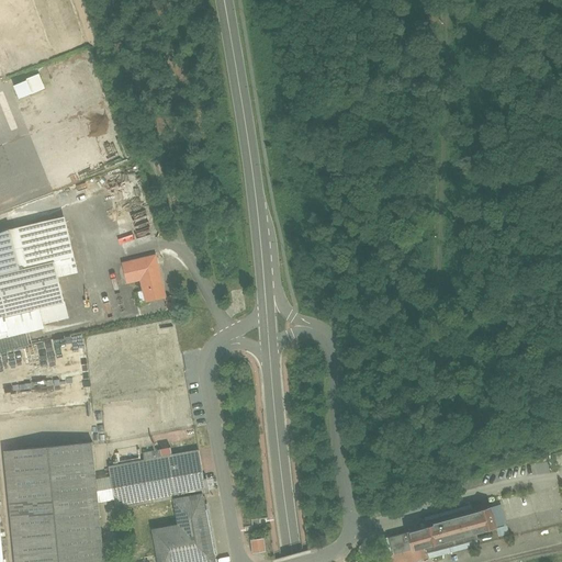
[(48,87),(42,71),(30,77),(31,78),(18,85),(24,98),(48,87)]
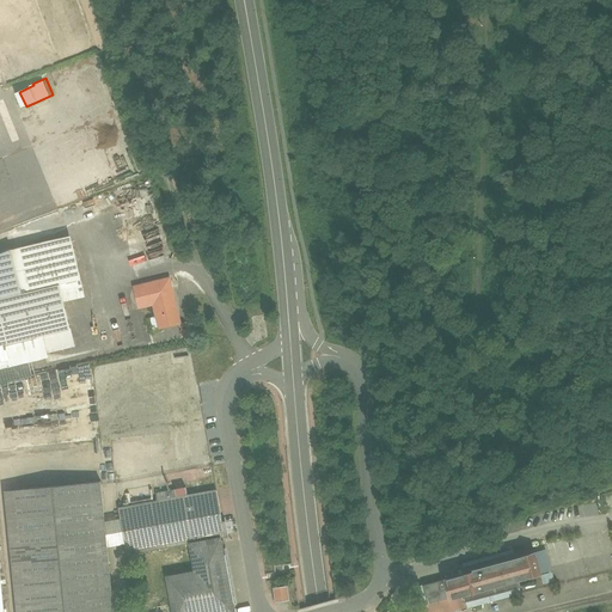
[(85,292),(75,246),(0,263),(0,354),(46,344),(48,352),(75,346),(65,297),(85,292)]
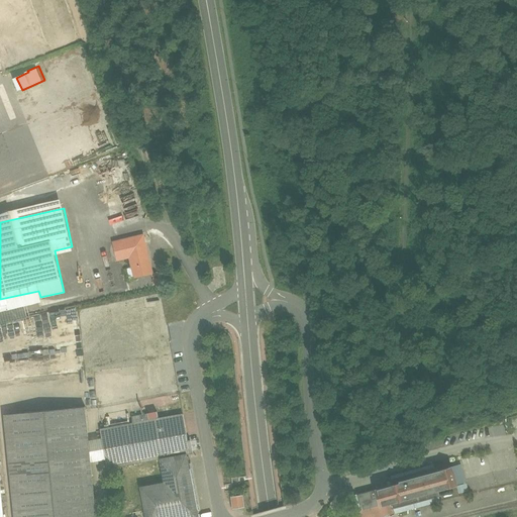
[(142,232),(113,239),(119,262),(127,260),(132,279),(152,273),(142,232)]
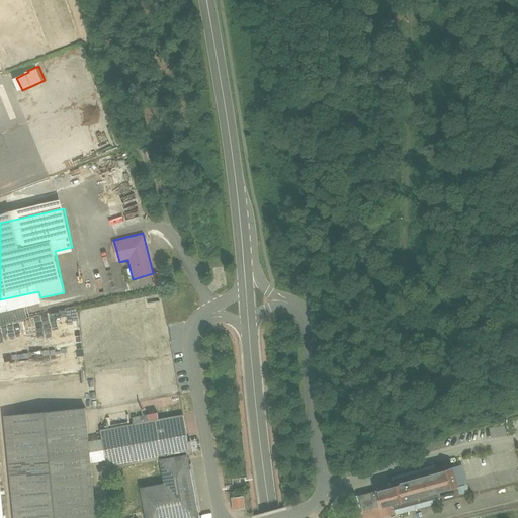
[(95,517),(90,461),(105,458),(107,469),(159,459),(163,480),(139,484),(145,517),(198,517),(199,517),(187,454),(193,453),(190,437),(187,437),(182,412),(153,417),(152,412),(143,414),(142,409),(130,411),(132,421),(99,427),(101,436),(88,438),(84,403),(3,411),(13,517),(95,517)]
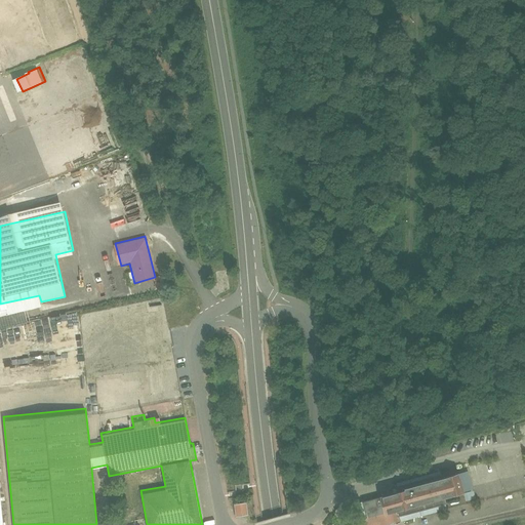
[(0,524),(8,524),(0,437),(0,524)]
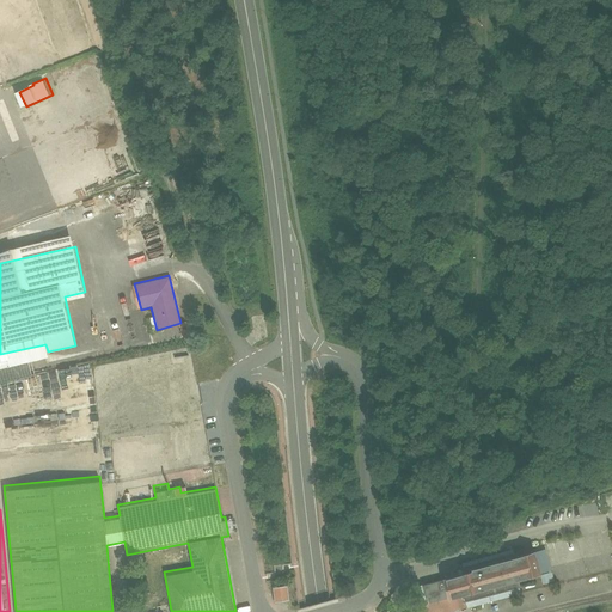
[(430,582),(438,609),(544,580),(537,554),(430,582)]
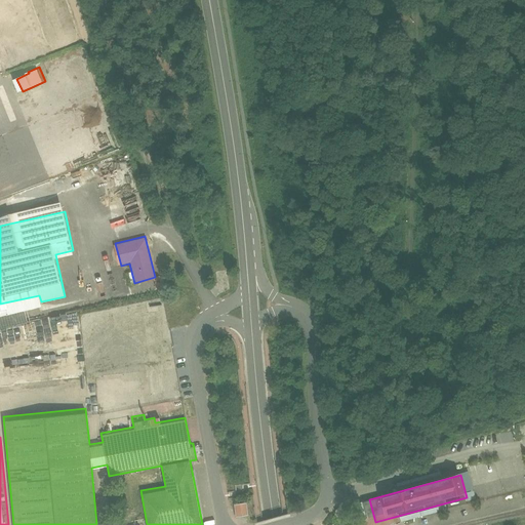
[(236,516),(248,515),(247,501),(235,502),(236,516)]
